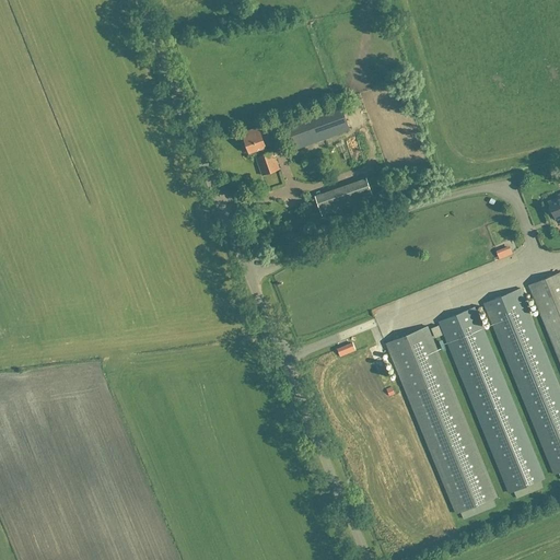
[(339,103),(281,124),(291,151),(349,130),(339,103)]
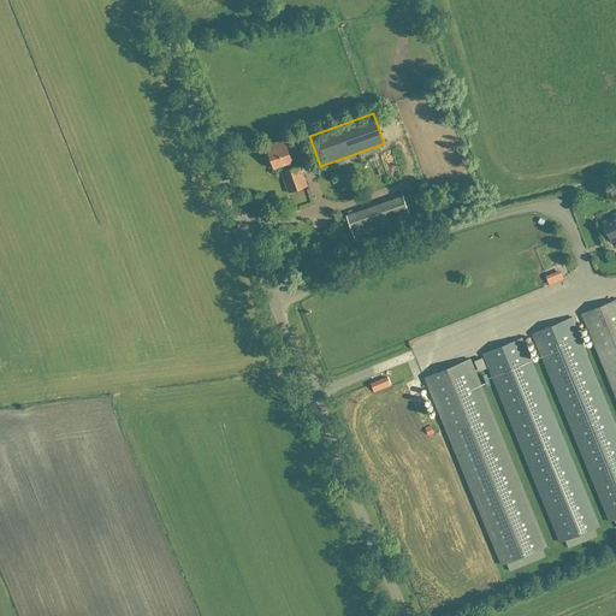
[(267,147),(268,150),(267,152),(268,153),(265,154),(267,161),(271,160),(274,169),(283,165),(285,172),(282,173),(289,193),(307,185),(303,175),(300,166),(295,169),(291,161),(300,159),(291,138),(284,142),(284,141),(267,147)]
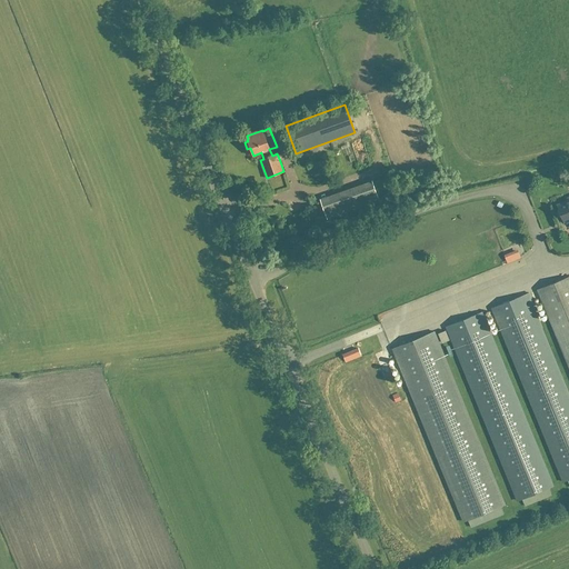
[(322,199),(328,209),(338,202),(332,192),(322,199)]
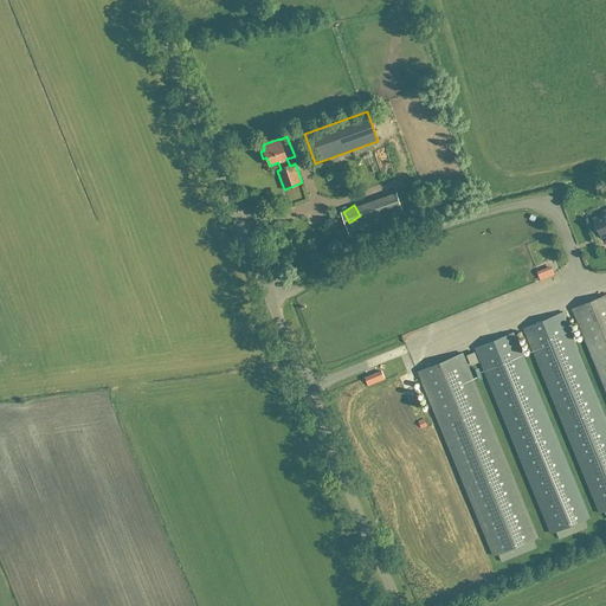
[(593,219),(600,237),(605,234),(605,211),(603,212),(604,214),(593,219)]
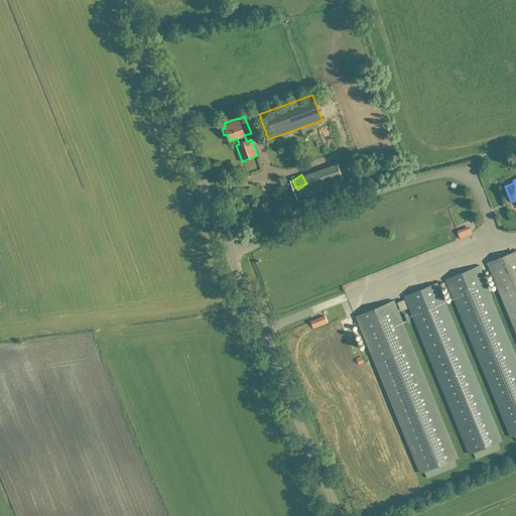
[(460,238),(471,234),(469,228),(458,232),(460,238)]
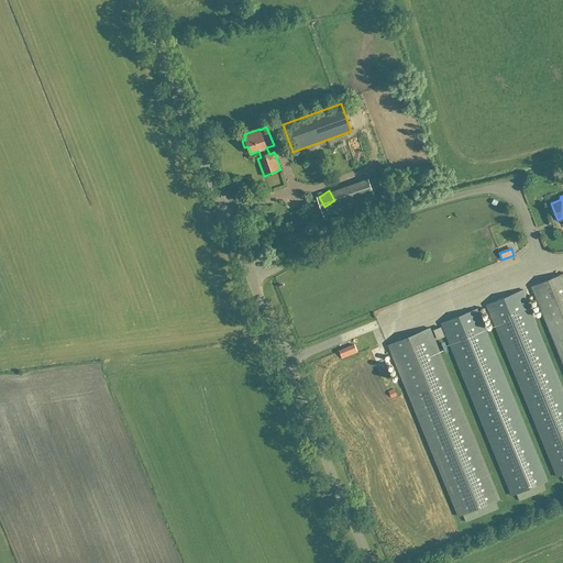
[(562,274),(531,287),(562,364),(562,274)]
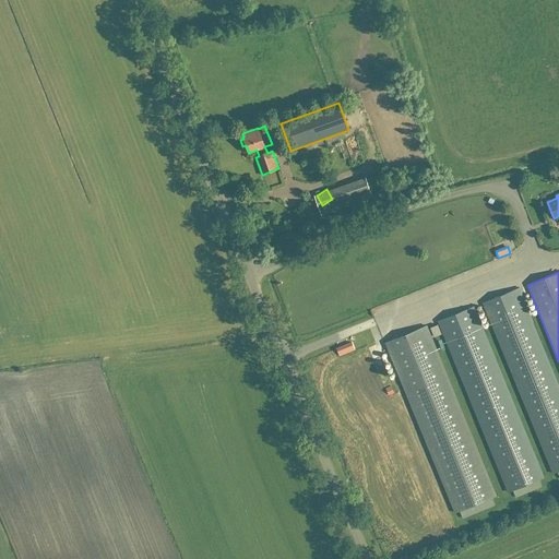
[(558,388),(519,289),(482,305),(552,475),(557,473),(558,477),(558,388)]
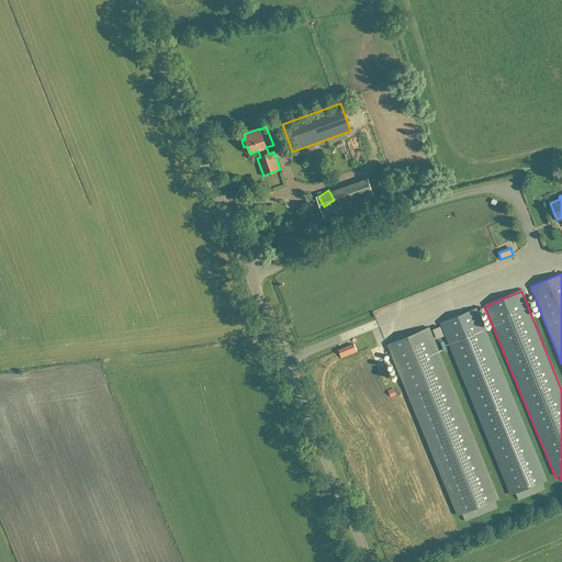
[(475,310),(439,324),(510,495),(515,494),(517,501),(544,491),(541,483),(546,481),(475,310)]
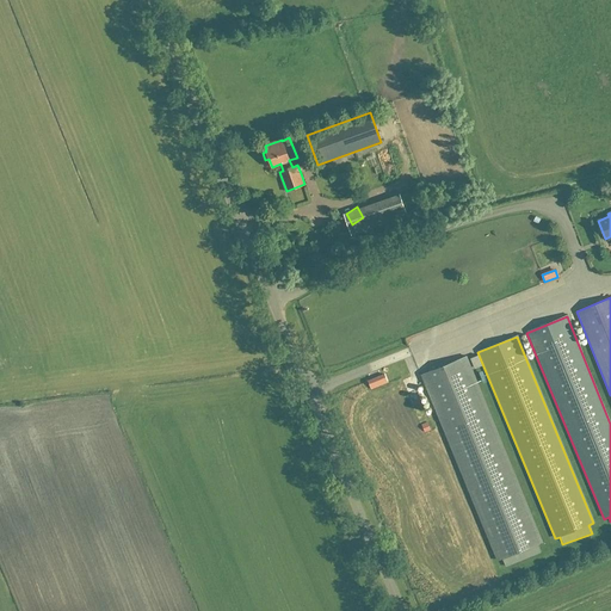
[(470,359),(475,368),(481,365),(477,356),(470,359)]
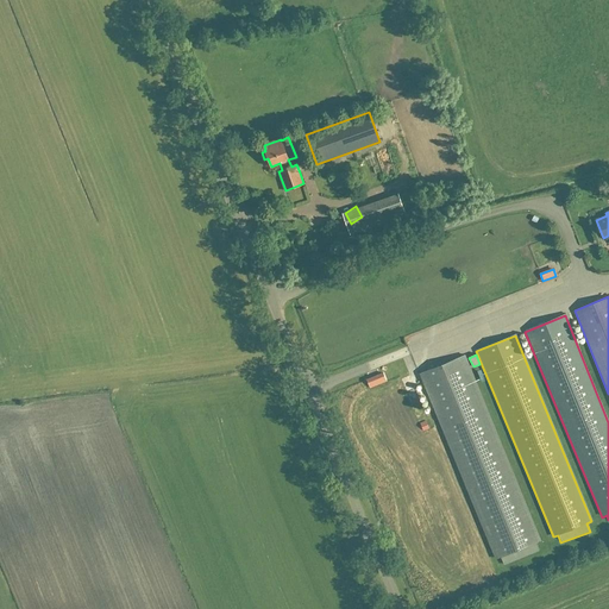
[(539,552),(535,544),(541,542),(464,356),(420,374),(496,560),(501,559),(503,566),(539,552)]
